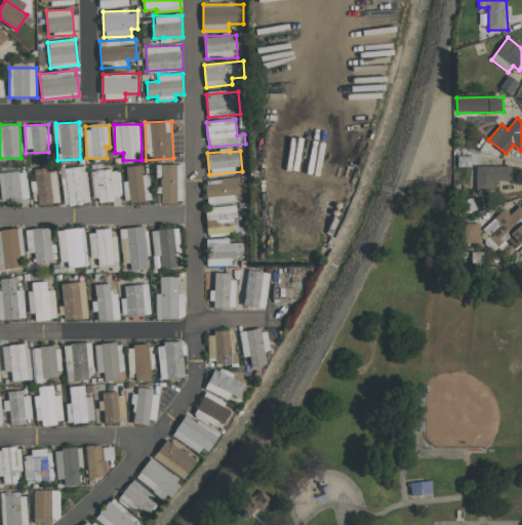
[(162,203),(185,202),(184,164),(156,164),(157,177),(162,177),(162,203)]
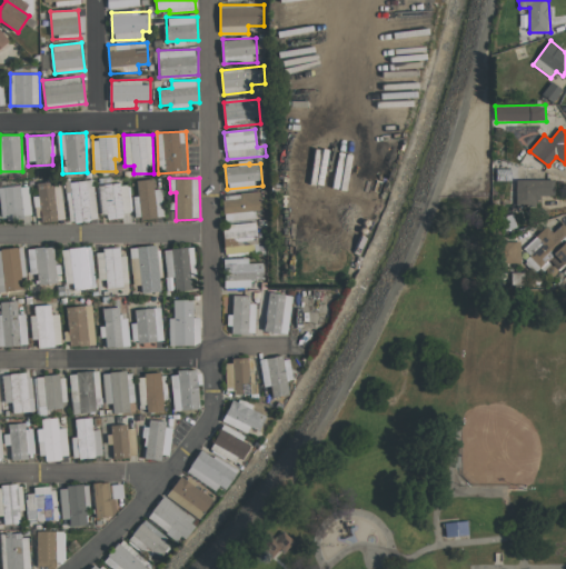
[(136,218),(165,217),(164,189),(155,189),(155,179),(138,180),(139,196),(135,196),(136,218)]
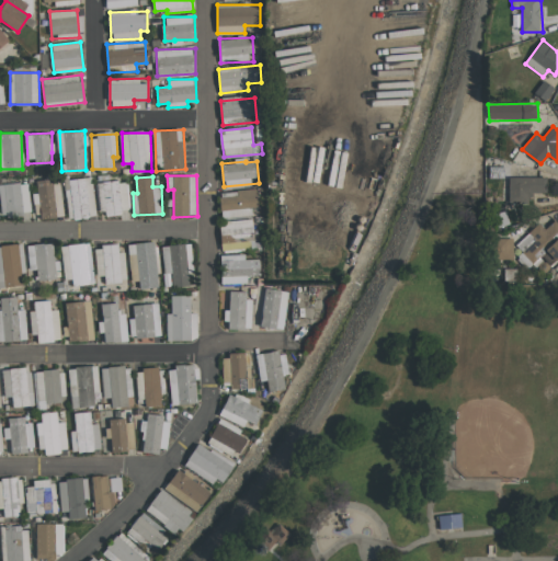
[(547,178),(510,176),(510,202),(535,202),(535,193),(547,193),(547,178)]
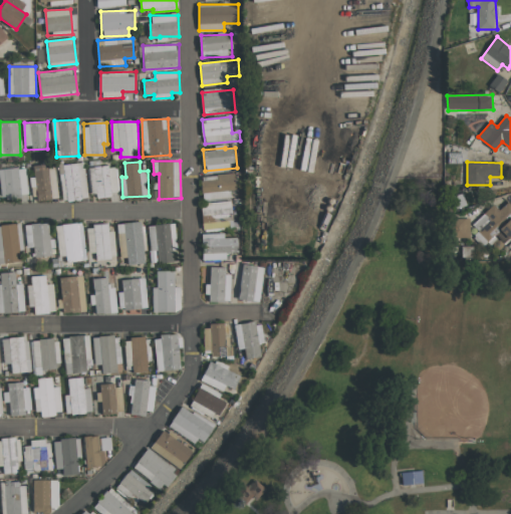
[(62,164),(63,200),(87,199),(86,163),(62,164)]
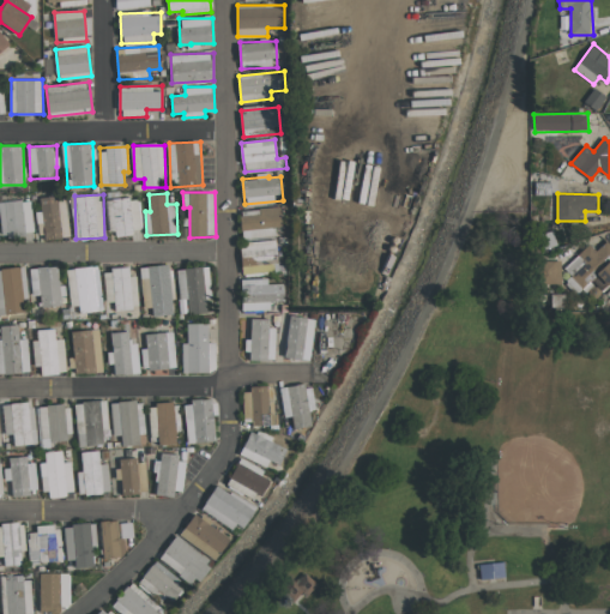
[(46,240),(71,238),(67,196),(41,198),(42,218),(43,218),(46,240)]
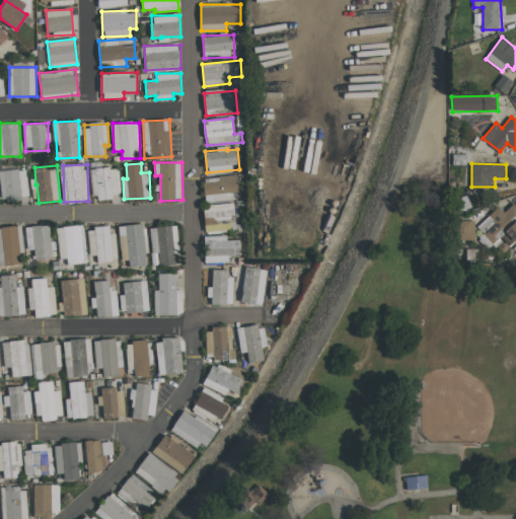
[(122,195),(118,166),(90,170),(95,199),(122,195)]
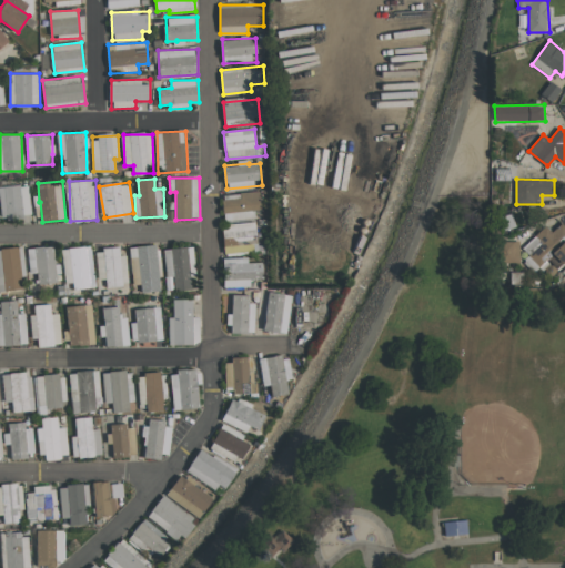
[(31,217),(31,185),(0,186),(1,219),(31,217)]
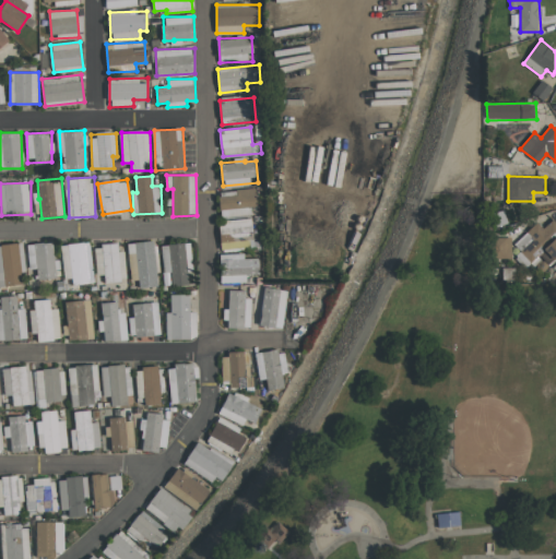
[(256,216),(256,189),(221,190),(221,217),(256,216)]
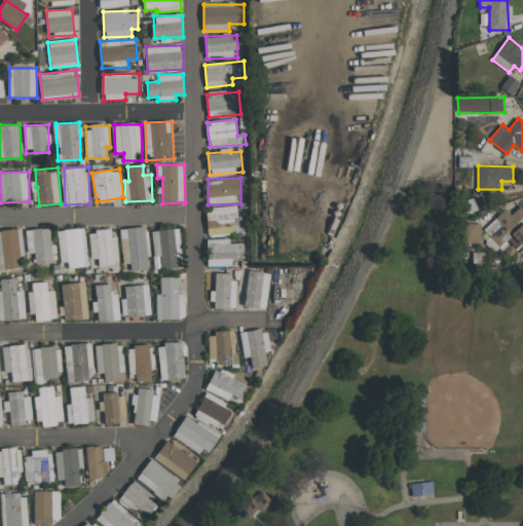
[(506,209),(485,230),(501,247),(512,236),(521,245),(522,243),(522,207),(521,205),(512,215),(506,209)]
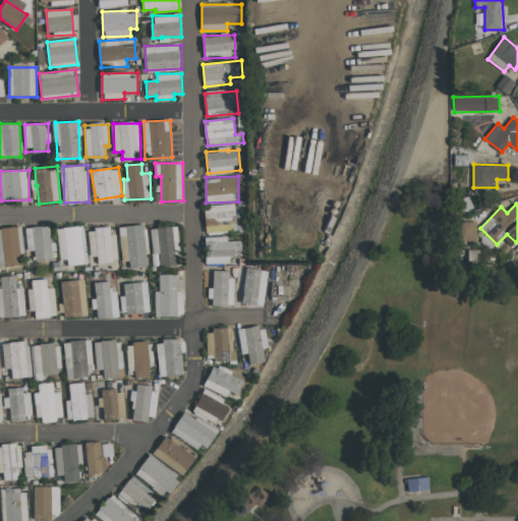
[(206,206),(207,232),(237,231),(236,205),(206,206)]
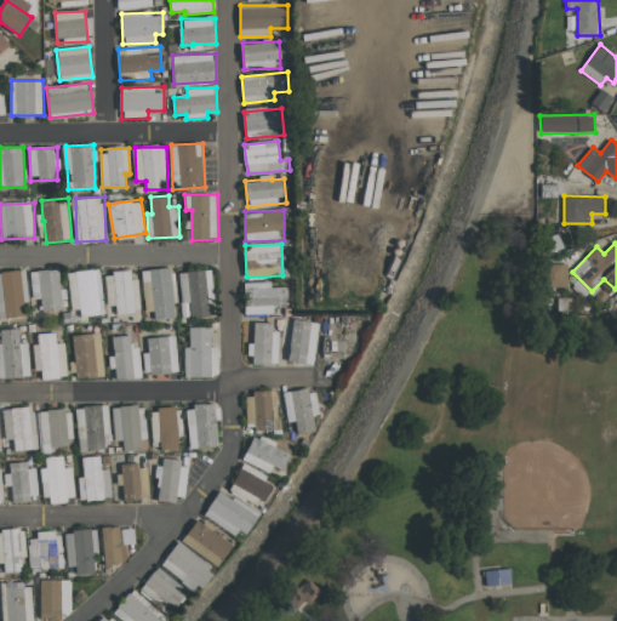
[(570,286),(569,263),(546,265),(547,288),(570,286)]
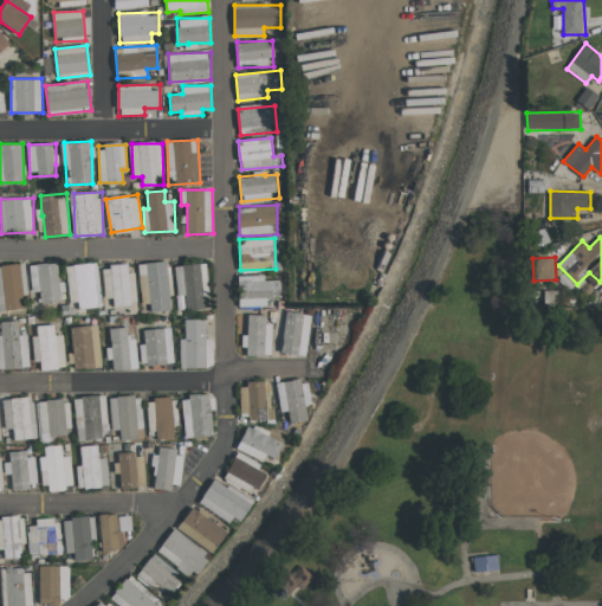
[(140,264),(143,303),(150,303),(151,313),(172,310),(167,260),(140,264)]
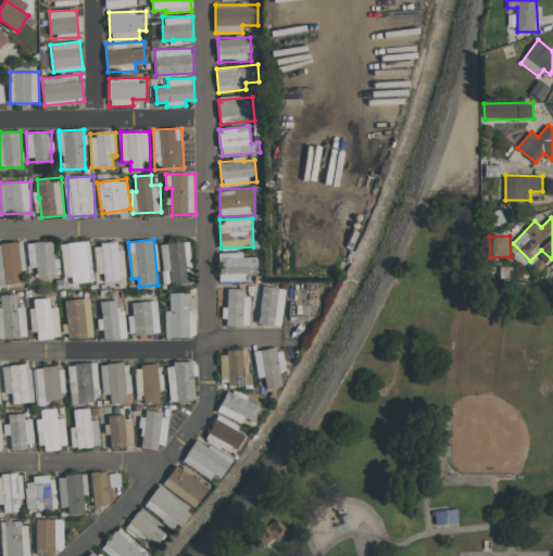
[(73,283),(95,281),(89,240),(61,243),(65,277),(73,276),(73,283)]
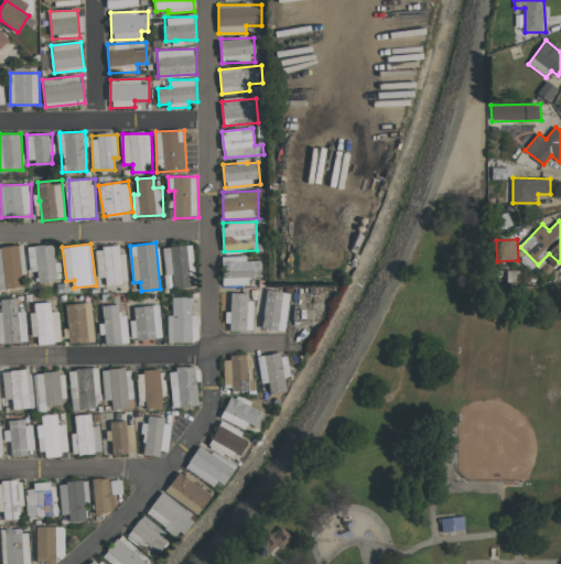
[(0,247),(0,290),(27,286),(20,245),(0,247)]
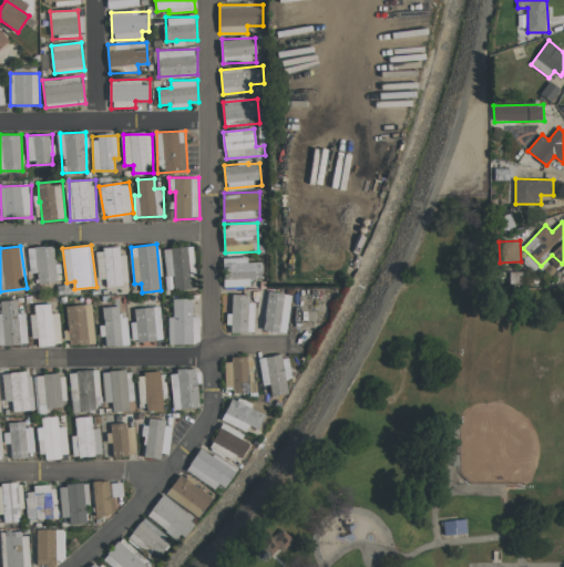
[(30,272),(39,271),(39,284),(58,282),(55,246),(29,247),(30,272)]
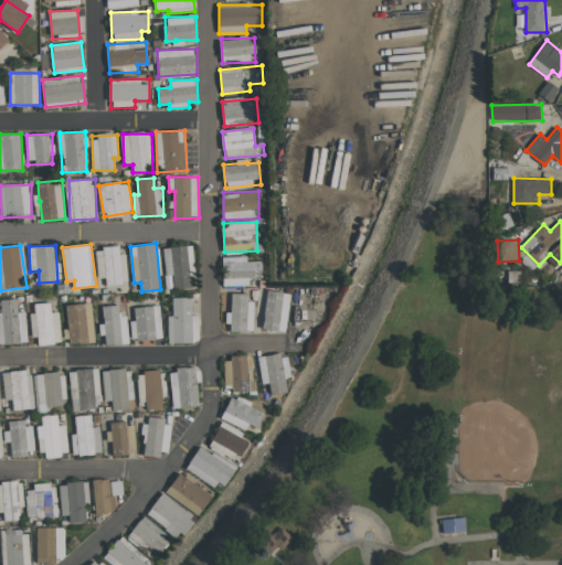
[(97,248),(98,277),(106,276),(107,285),(128,284),(127,254),(120,254),(120,246),(97,248)]
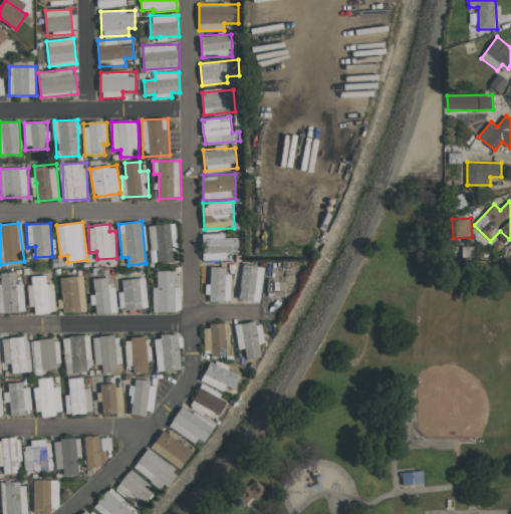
[(178,250),(177,224),(150,225),(151,250),(159,250),(159,263),(175,262),(174,250),(178,250)]
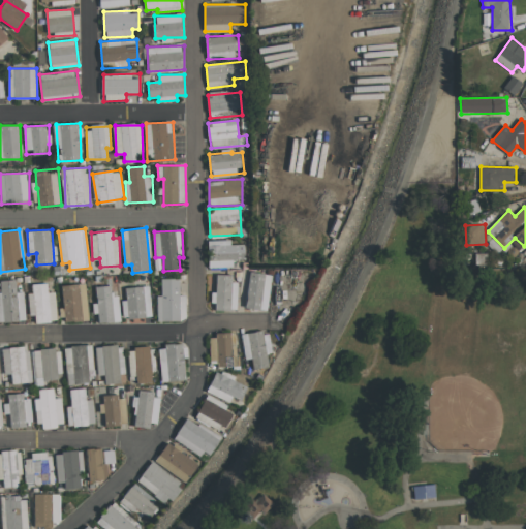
[(246,244),(233,245),(233,240),(209,241),(210,268),(234,267),(234,260),(246,259),(246,244)]
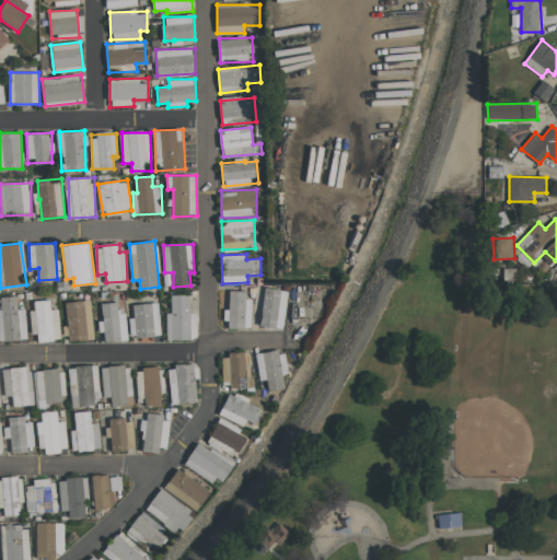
[(285,328),(289,290),(265,288),(260,326),(285,328)]
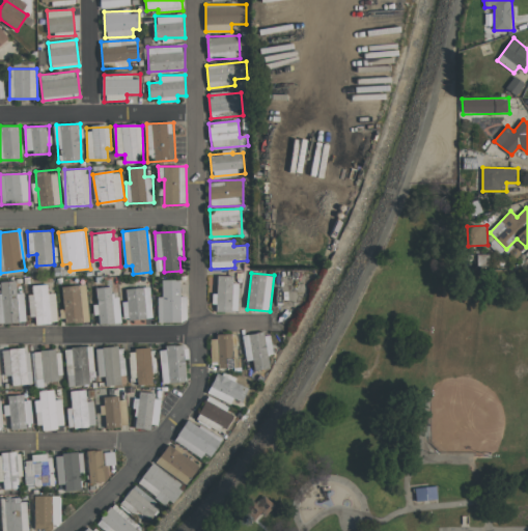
[(238,311),(239,276),(218,276),(218,294),(216,294),(215,311),(238,311)]
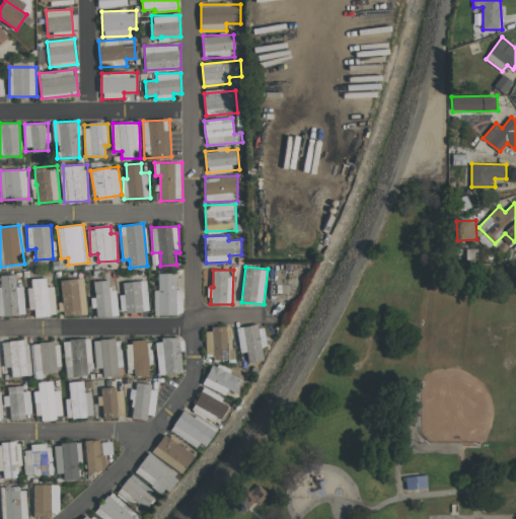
[(155,314),(183,314),(182,290),(177,290),(176,273),(159,273),(159,290),(155,290),(155,314)]
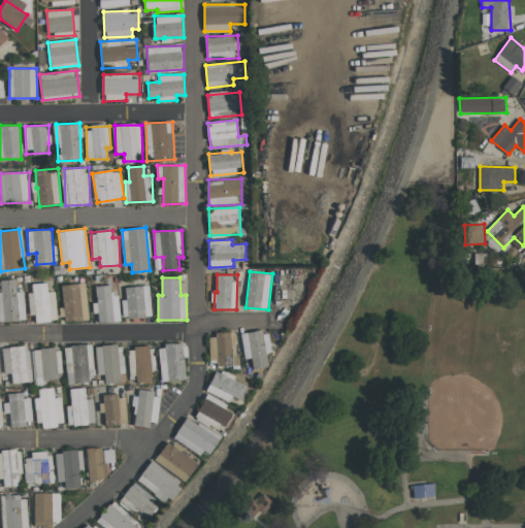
[(0,321),(26,321),(25,291),(18,292),(17,279),(1,279),(1,292),(0,291),(0,321)]
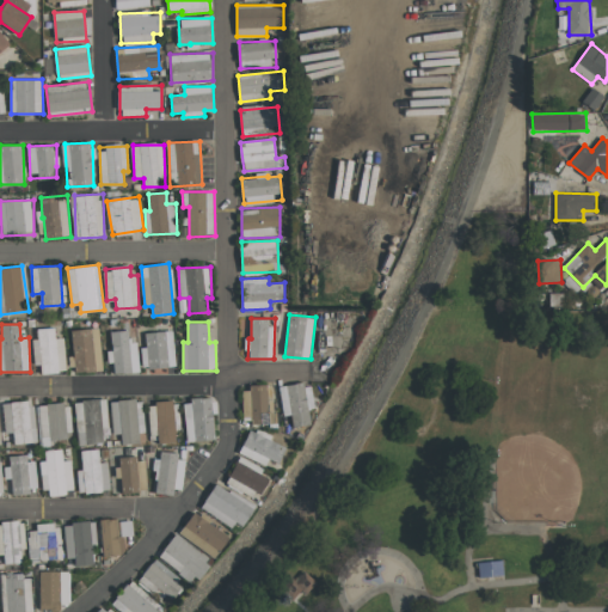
[(67,372),(65,337),(56,338),(56,328),(35,329),(37,366),(42,365),(42,373),(67,372)]
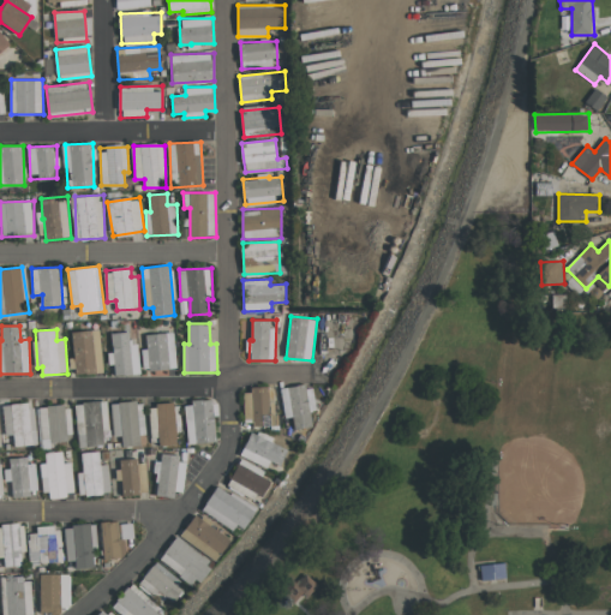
[(73,332),(75,359),(71,359),(71,372),(103,371),(102,330),(73,332)]
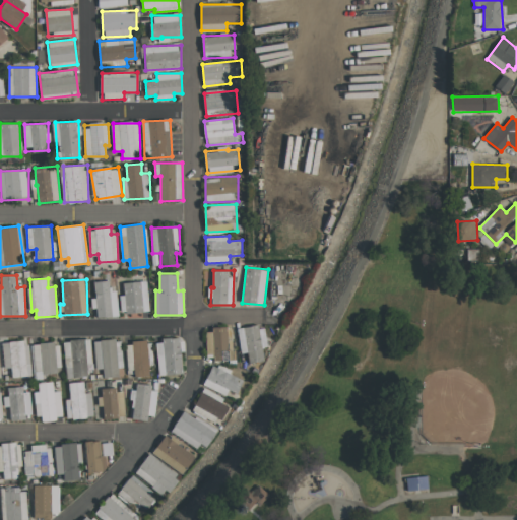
[(98,318),(119,317),(118,290),(111,290),(110,280),(95,281),(95,299),(92,299),(92,309),(98,309),(98,318)]
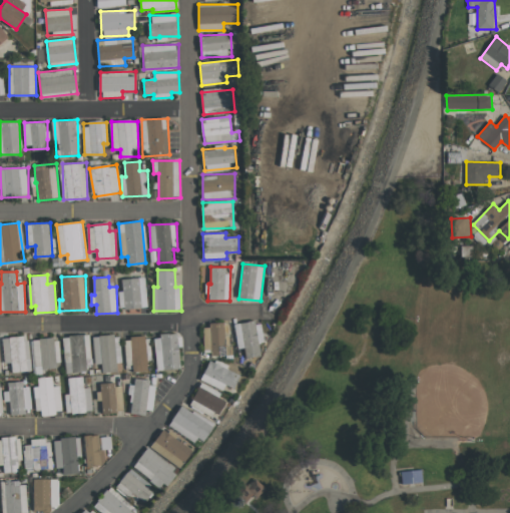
[(122,280),(123,291),(119,291),(121,310),(148,307),(145,277),(122,280)]
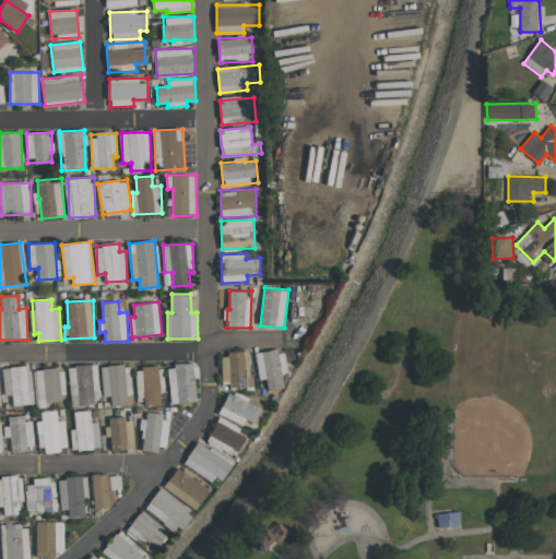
[(256,353),(259,379),(267,379),(268,390),(284,388),(283,373),(288,372),(286,351),(256,353)]
